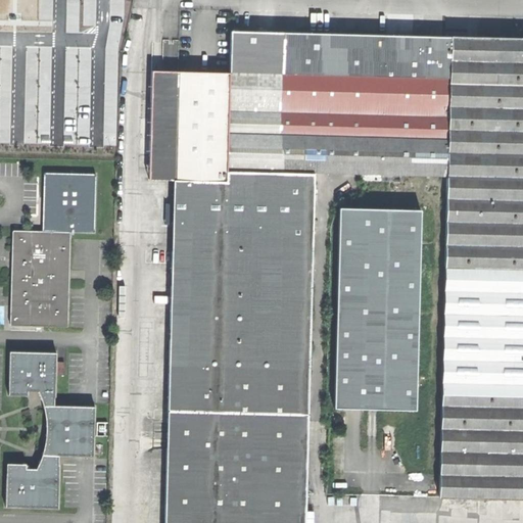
[(304,522),(314,175),(361,177),(361,184),(382,185),(382,177),(447,179),(440,497),(522,500),(522,36),(474,36),(419,35),(342,34),(277,32),(230,31),(229,74),(205,74),(171,73),(152,73),(149,169),(176,169),(175,181),(174,229),(169,407),(165,522),(304,522)]
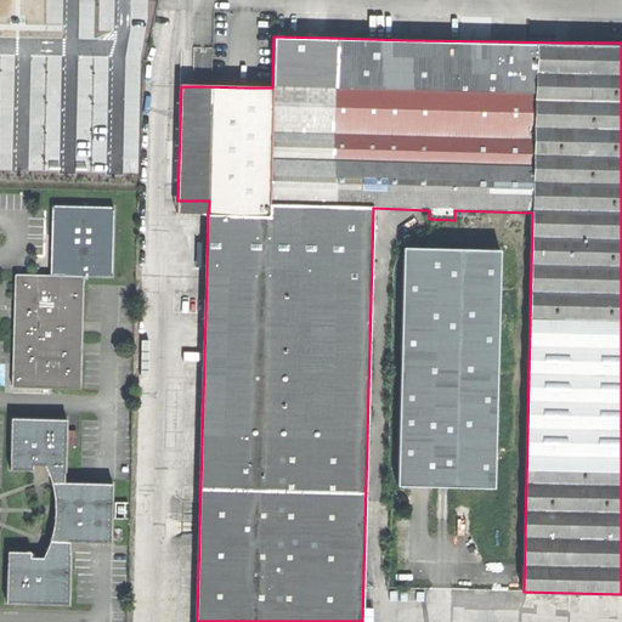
[(177,215),(208,215),(209,201),(177,201),(177,215)]
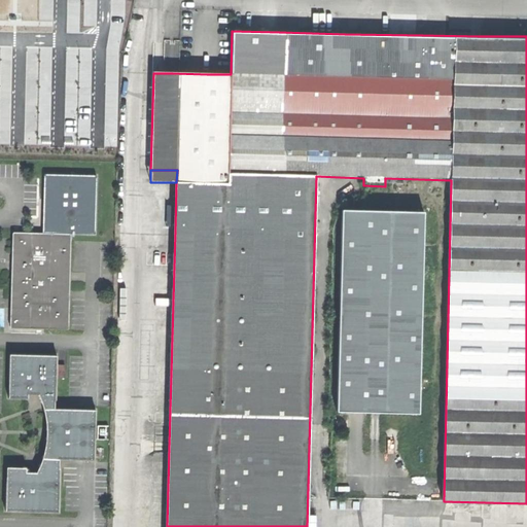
[(45,174),(44,176),(43,204),(42,234),(71,234),(93,235),(96,233),(97,177),(96,176),(45,174)]
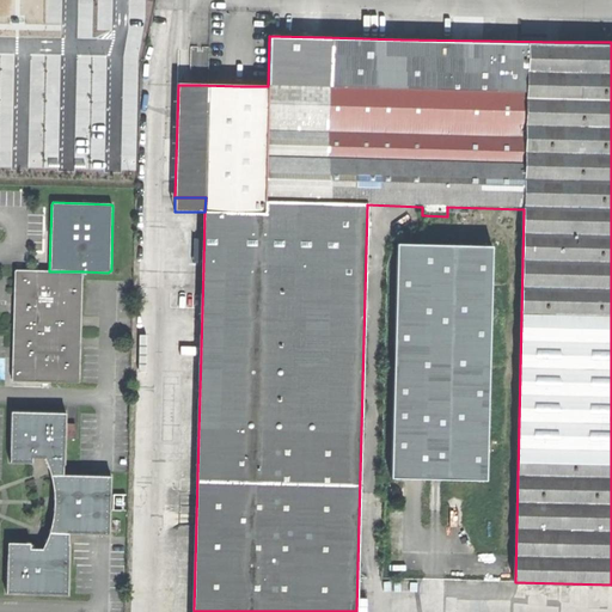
[(434,483),(487,484),(493,250),(397,248),(391,482),(434,483)]
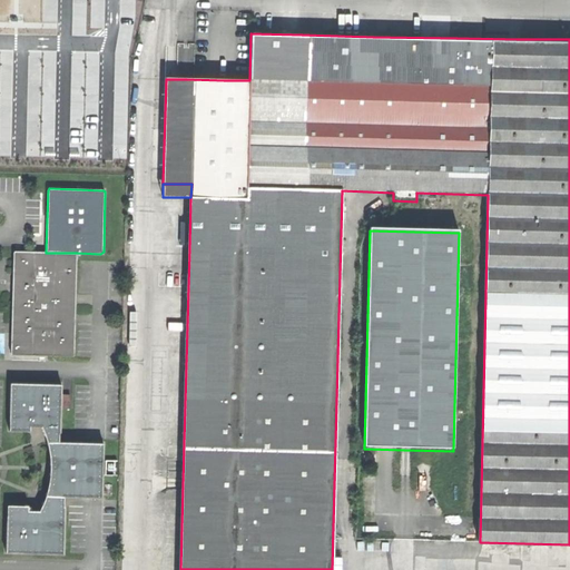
[(76,355),(77,253),(46,253),(13,252),(13,287),(12,355),(76,355)]
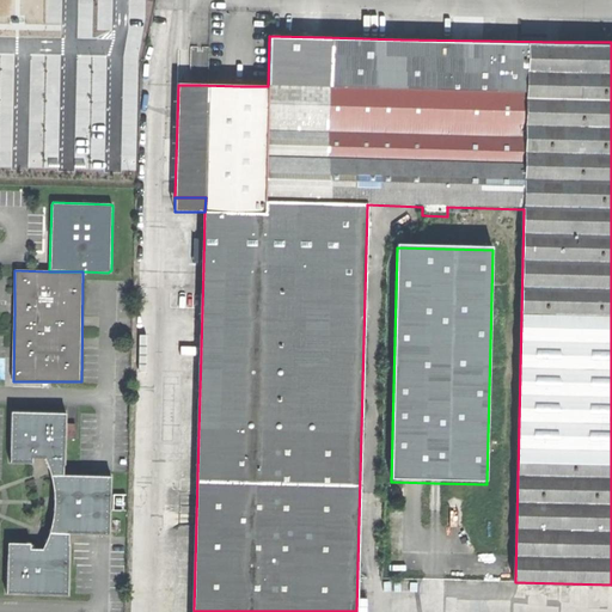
[(66,412),(11,411),(10,463),(32,463),(32,454),(43,456),(49,471),(53,489),(53,506),(50,519),(46,537),(40,551),(30,551),(30,543),(7,542),(6,593),(68,595),(69,534),(110,534),(111,475),(65,473),(65,436),(74,438),(74,423),(66,423),(66,412)]
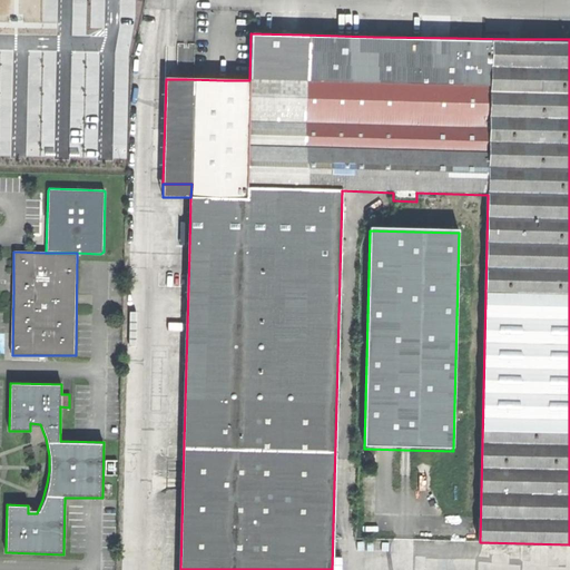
[(116,460),(106,460),(105,474),(116,475),(116,460)]
